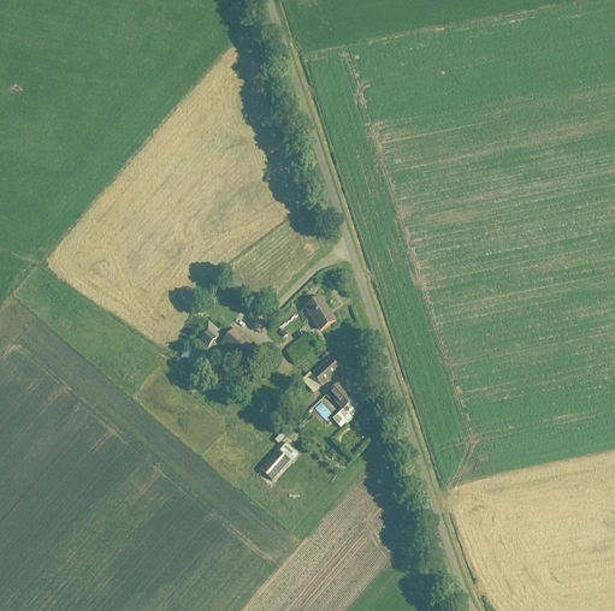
[(319,327),(333,318),(319,294),(303,304),(319,327)]
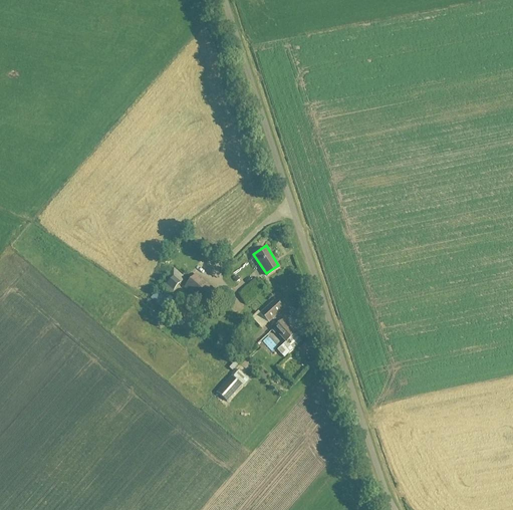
[(158,282),(169,293),(184,274),(173,265),(158,282)]
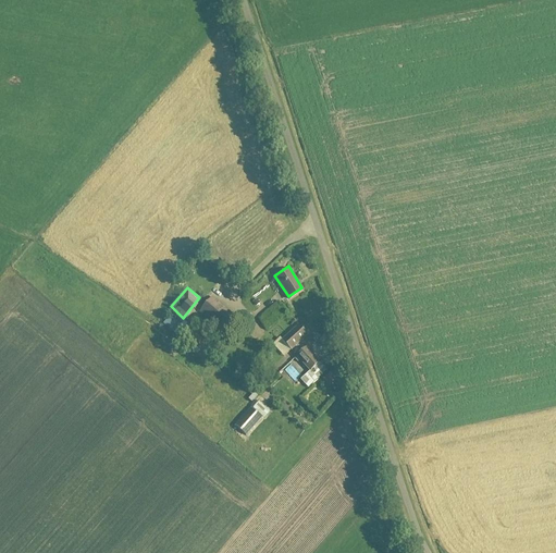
[(222,328),(234,314),(211,294),(199,308),(222,328)]
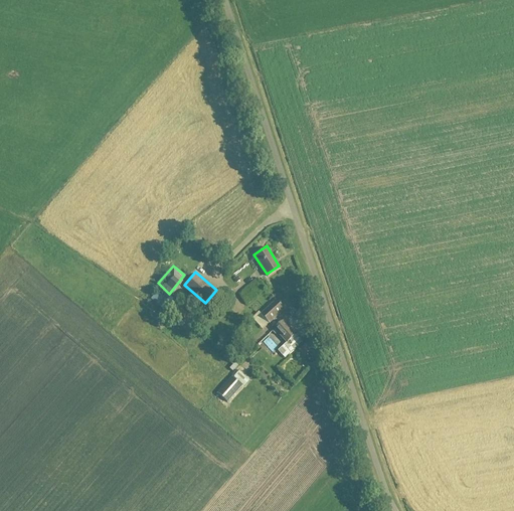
[(246,301),(265,285),(255,275),(237,291),(246,301)]
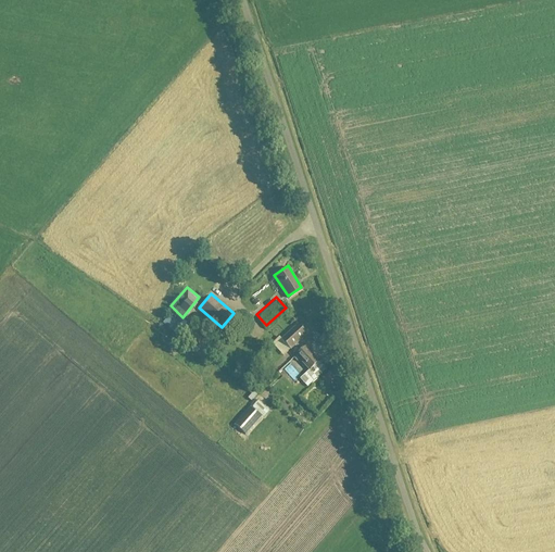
[(172,309),(162,321),(173,330),(183,318),(172,309)]
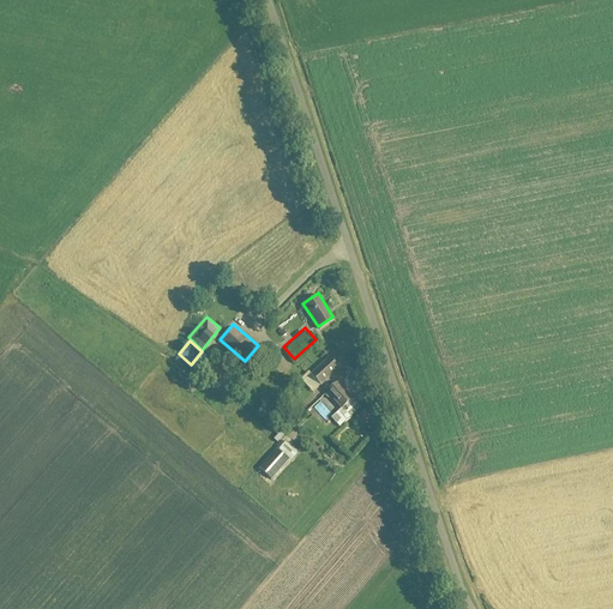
[(319,381),(337,366),(328,355),(310,371),(319,381)]
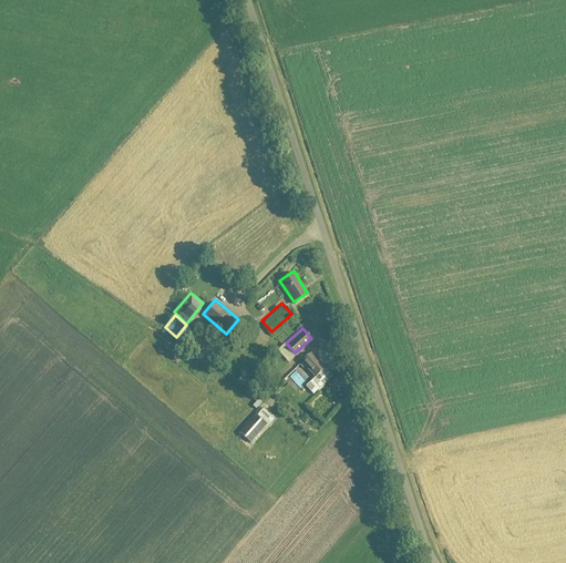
[(202,354),(211,341),(201,335),(192,346),(202,354)]
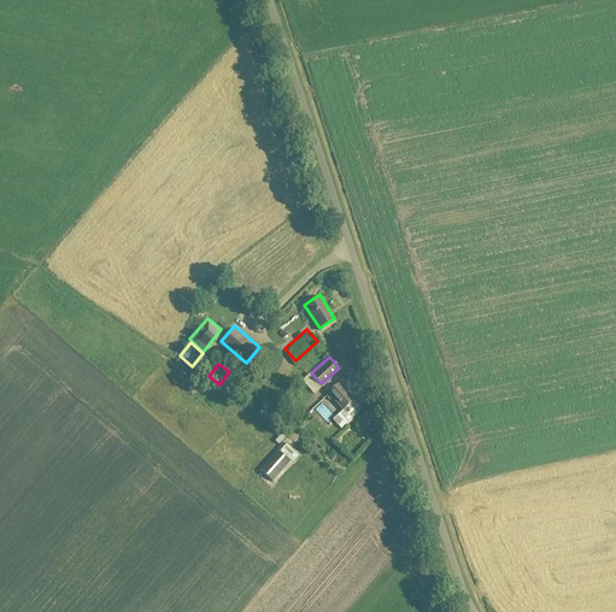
[(342,407),(352,398),(338,382),(328,390),(342,407)]
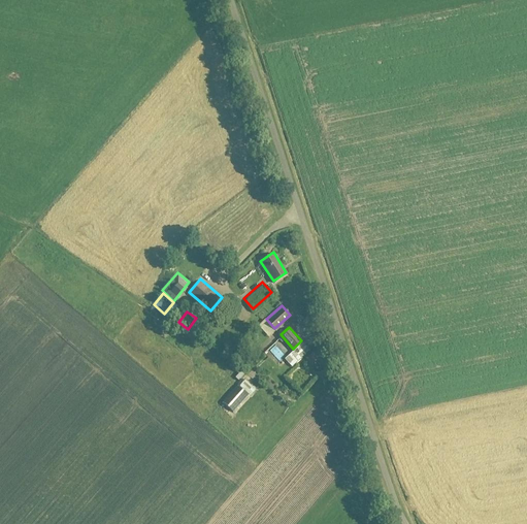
[(293,349),(283,357),(290,365),(299,356),(293,349)]
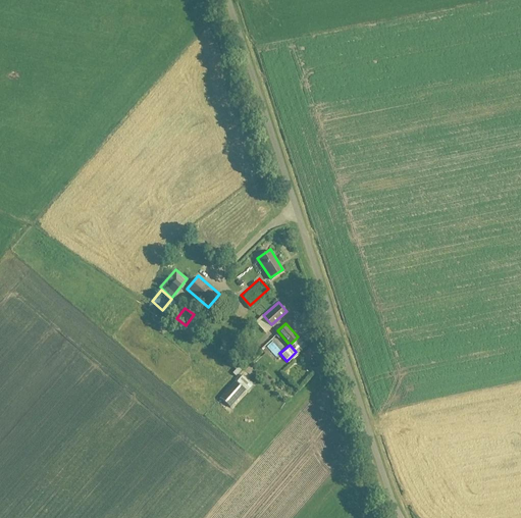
[(303,351),(308,359),(317,353),(313,345),(303,351)]
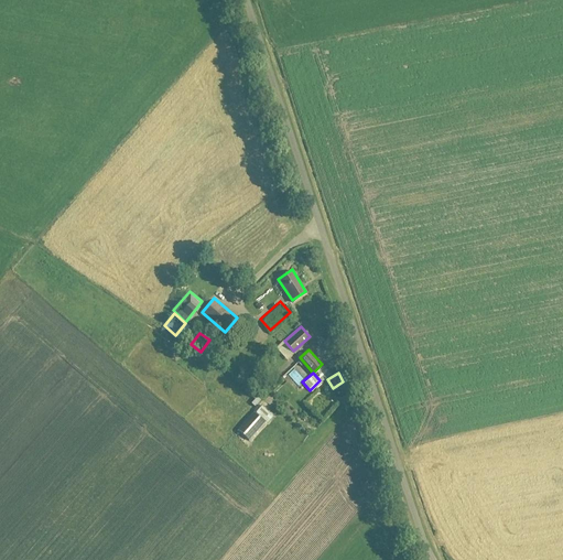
[(263,404),(257,410),(268,420),(273,415),(263,404)]
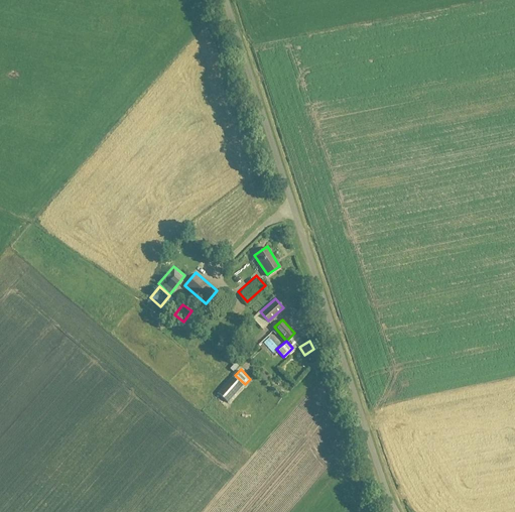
[(241,384),(231,375),(217,391),(227,400),(241,384)]
